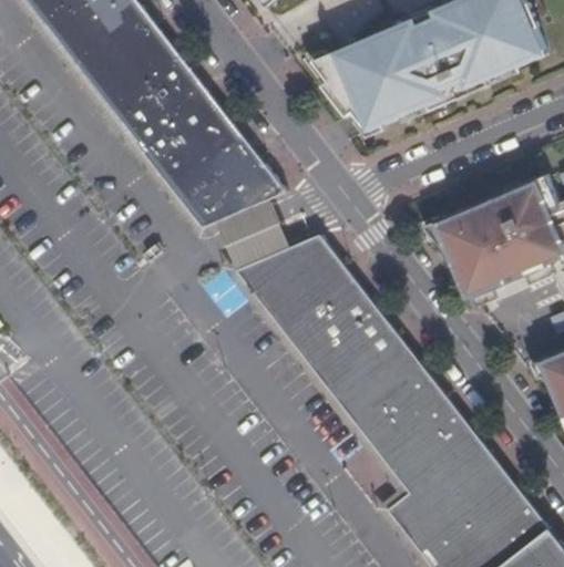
[(173,47),(136,0),(23,0),(203,227),(286,192),(173,47)]
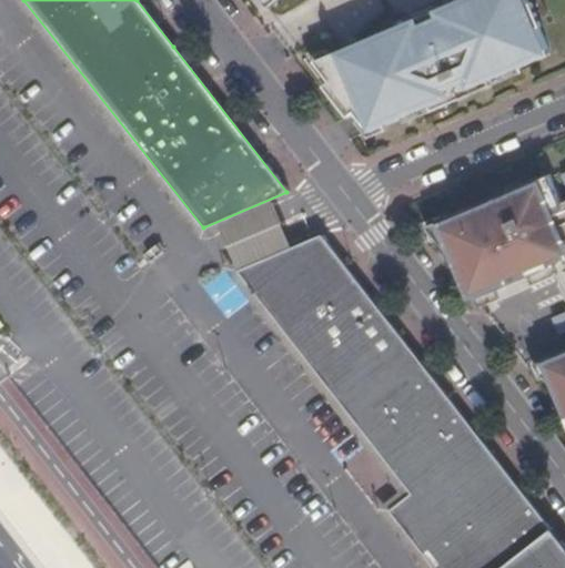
[(517,67),(548,54),(537,28),(525,1),(525,0),(471,0),(447,11),(444,6),(393,28),(394,32),(355,50),(356,56),(345,60),(341,49),(331,53),(313,61),(323,73),(330,81),(323,85),(347,115),(353,111),(359,118),(369,131),(382,125),(401,118),(419,109),(417,103),(426,100),(431,110),(491,85),(486,74),(495,70),(497,75),(517,67)]
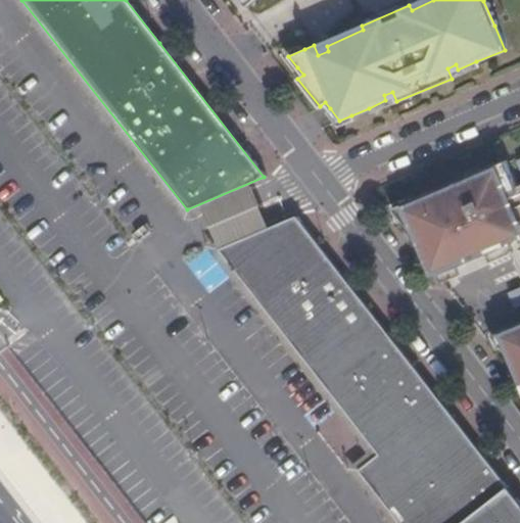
[(350,30),(314,45),(318,55),(328,51),(327,46),(363,30),(362,26),(409,5),(412,10),(433,0),(422,0),(418,2),(417,0),(410,0),(348,27),(350,30)]
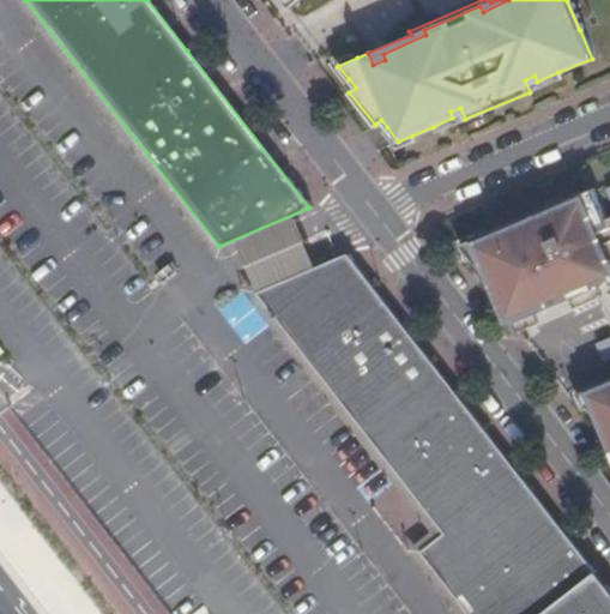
[(573,0),(568,0),(567,1),(580,30),(585,28),(573,0)]
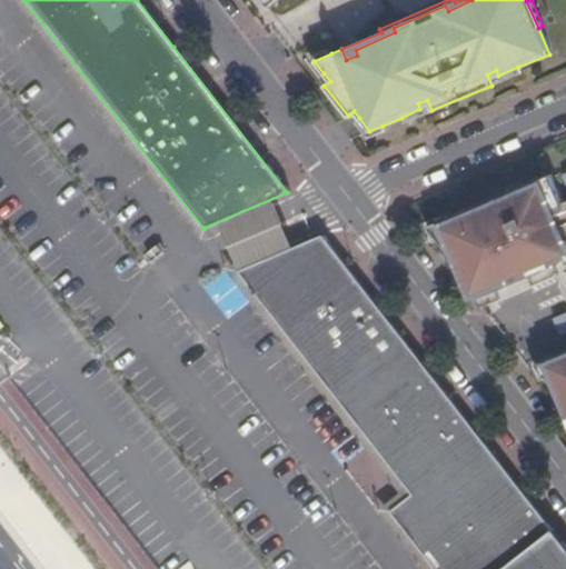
[(314,61),(331,53),(329,48),(306,59),(319,78),(324,73),(314,61)]
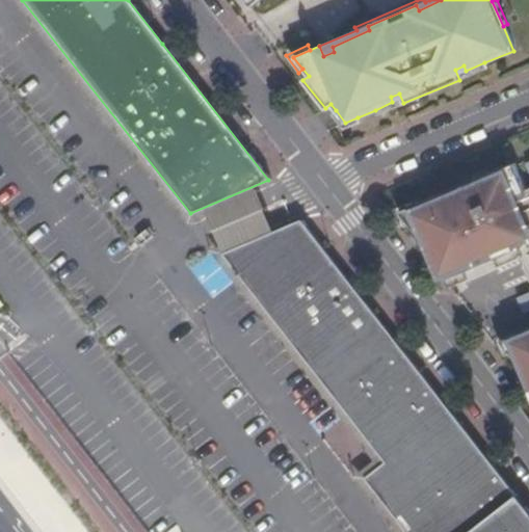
[(455,70),(459,80),(486,69),(484,62),(466,71),(464,65),(455,70)]
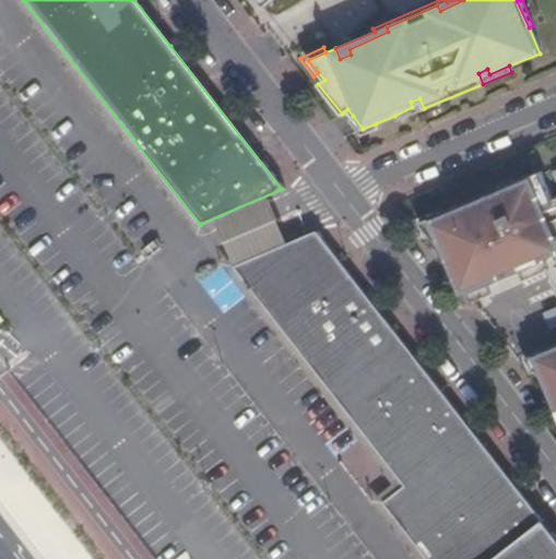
[(412,107),(394,116),(395,120),(424,108),(420,98),(411,102),(412,107)]
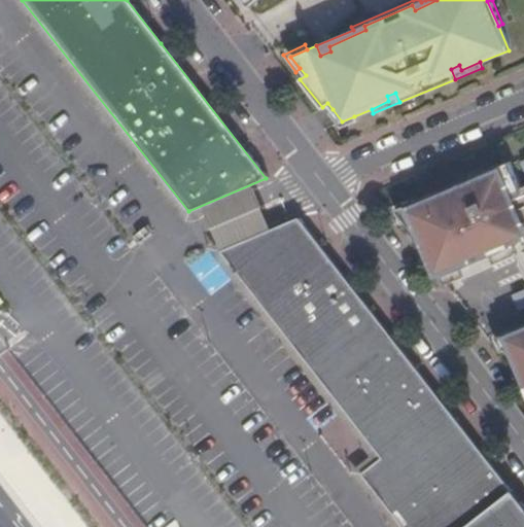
[(342,121),(333,109),(328,112),(340,128),(356,120),(354,116),(342,121)]
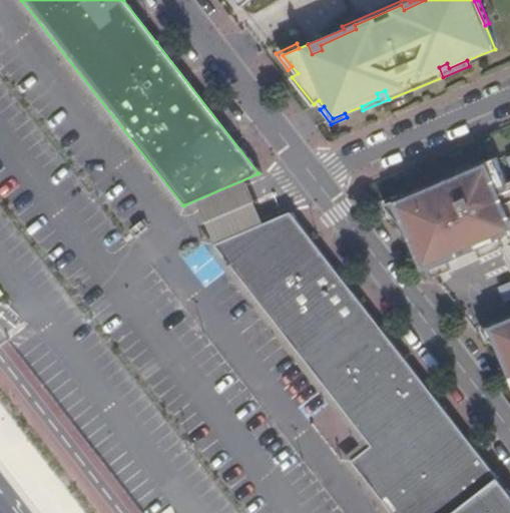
[(494,157),(386,204),(408,232),(417,243),(419,242),(431,270),(490,243),(489,242),(509,232),(509,229),(506,219),(509,217),(509,154),(504,157),(509,170),(509,180),(504,183),(494,157)]
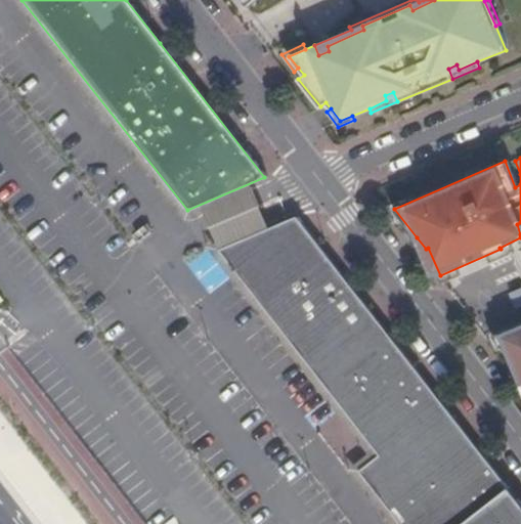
[(399,523),(459,523),(507,486),(295,217),(218,250),(251,292),(286,336),(378,454),(358,471),(399,523)]
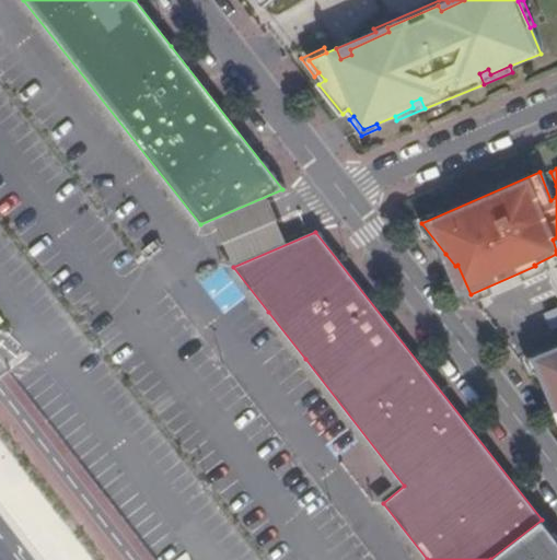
[(556,307),(544,313),(549,328),(556,326),(556,307)]
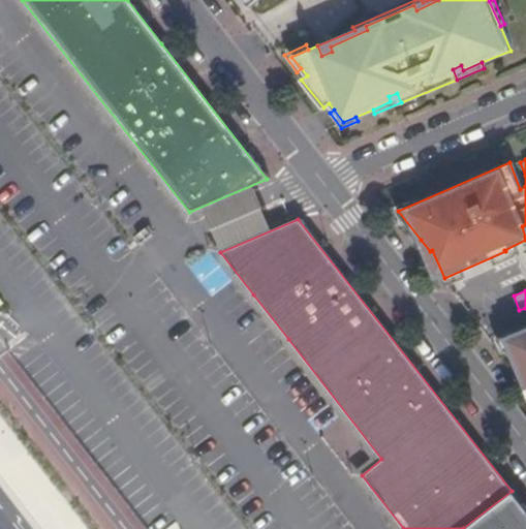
[(525,325),(497,339),(525,376),(525,325)]
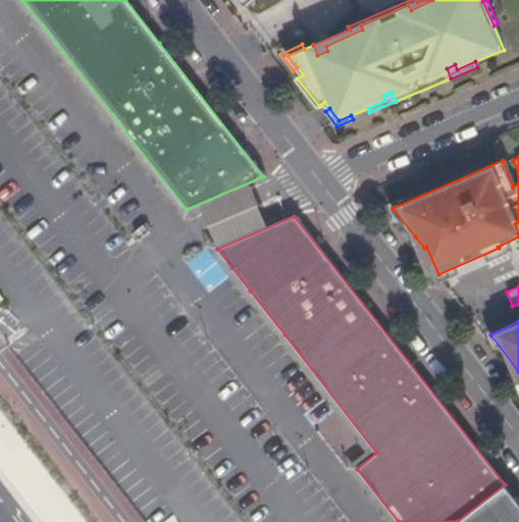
[(518,521),(518,503),(505,484),(457,521),(518,521)]
